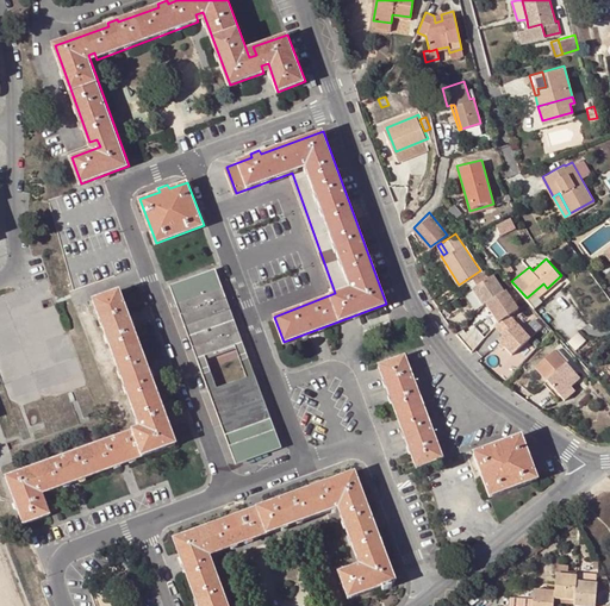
[(217,268),(209,270),(212,279),(236,344),(248,376),(272,442),(274,449),(282,447),(217,268)]
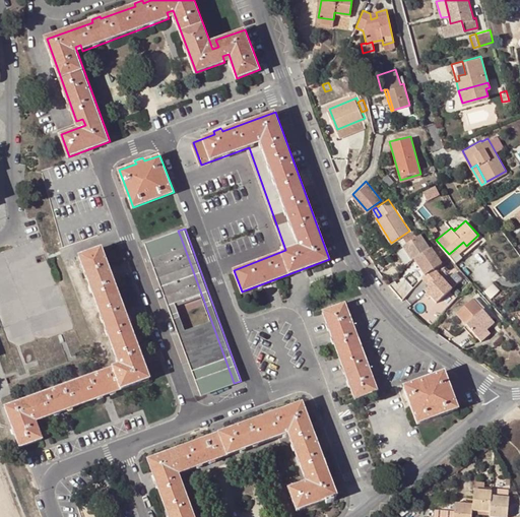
[(409,231),(397,239),(401,245),(402,244),(417,234),(413,229),(409,231)]
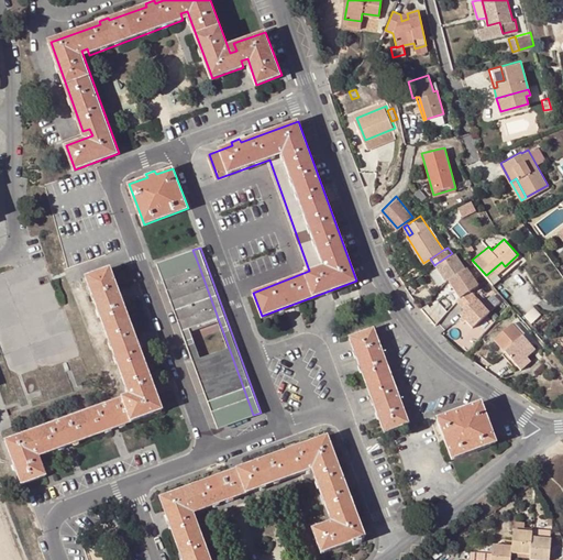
[(192,250),(158,262),(161,271),(196,257),(192,250)]
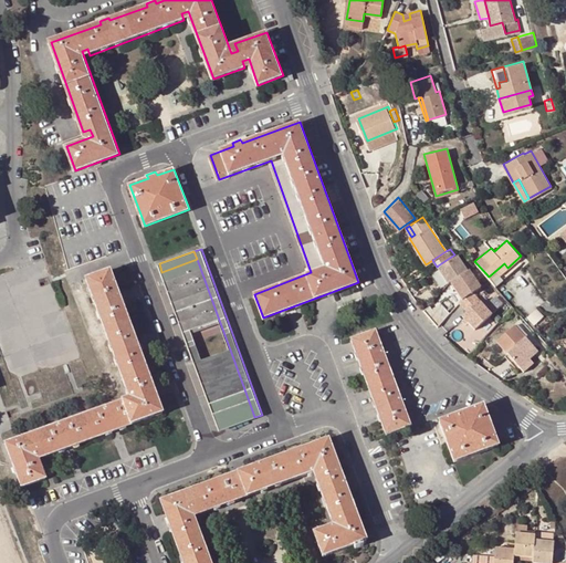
[(454,254),(438,266),(448,281),(450,280),(467,269),(457,253),(454,254)]
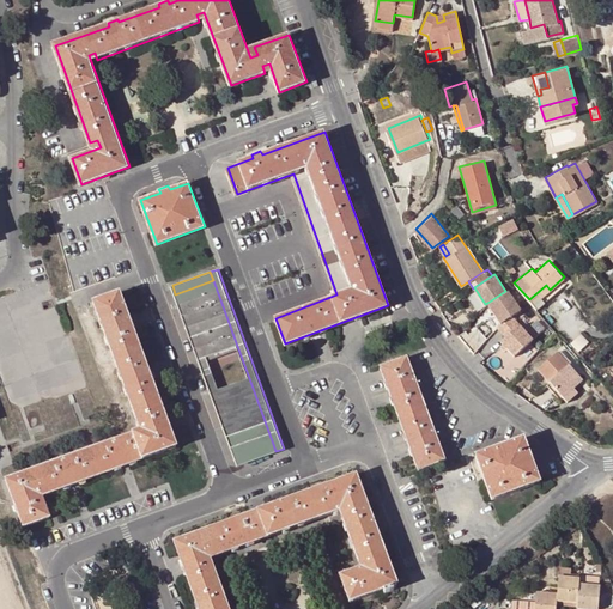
[(102,416),(50,278),(0,296),(0,420),(11,451),(102,416)]
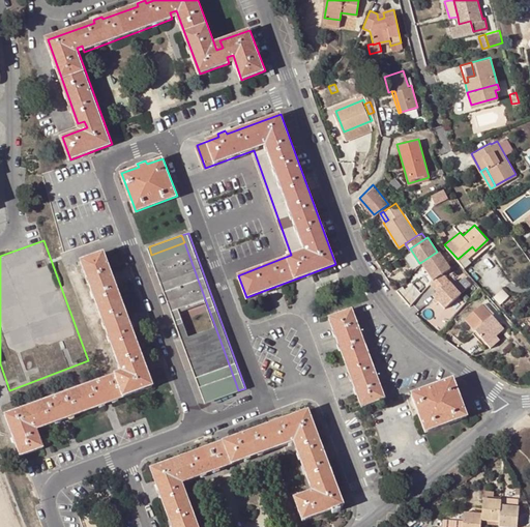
[(172,311),(179,309),(205,299),(184,242),(151,255),(172,311)]
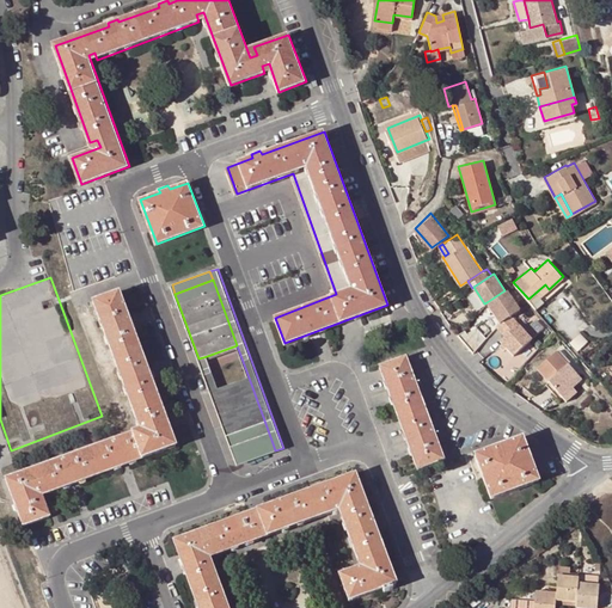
[(549,289),(545,284),(537,292),(540,296),(549,289)]
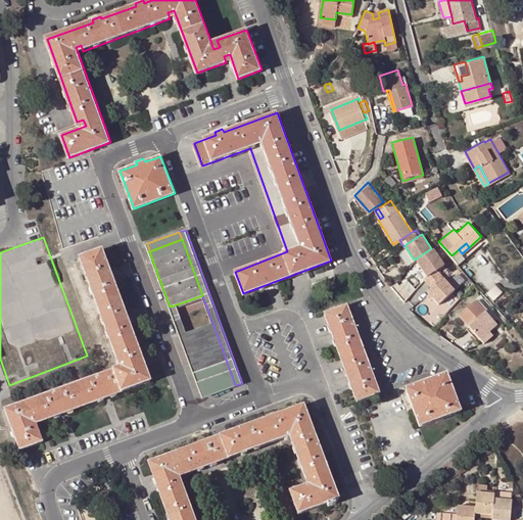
[(416,258),(427,275),(428,273),(435,268),(444,263),(433,246),(431,248),(416,258)]
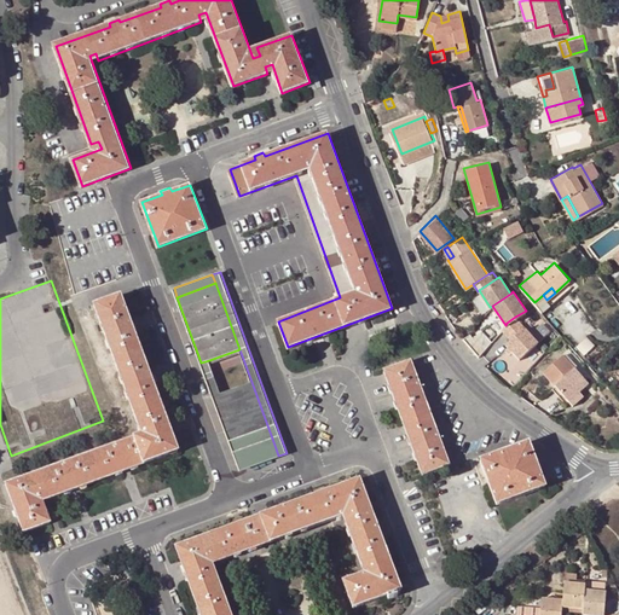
[(136,435),(7,483),(24,531),(51,521),(40,492),(47,489),(50,497),(179,448),(155,382),(157,381),(154,370),(150,371),(136,330),(139,329),(136,318),(131,320),(122,294),(96,303),(145,440),(139,442),(136,435)]
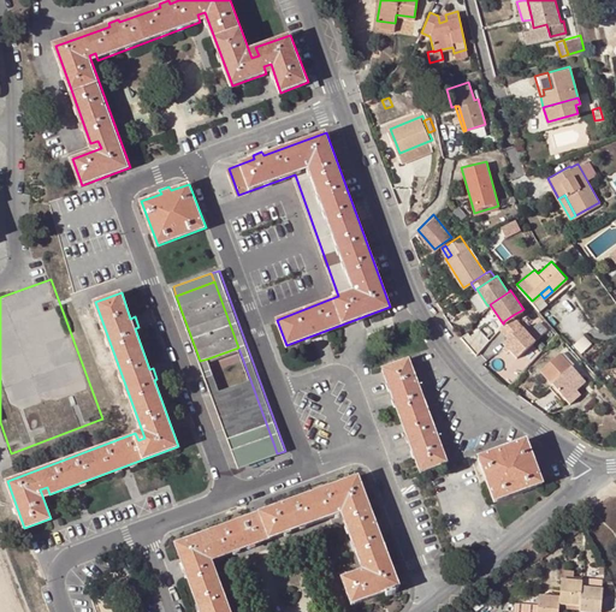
[(503,324),(499,327),(509,337),(505,342),(520,355),(535,336),(521,324),(513,315),(504,321),(503,324)]
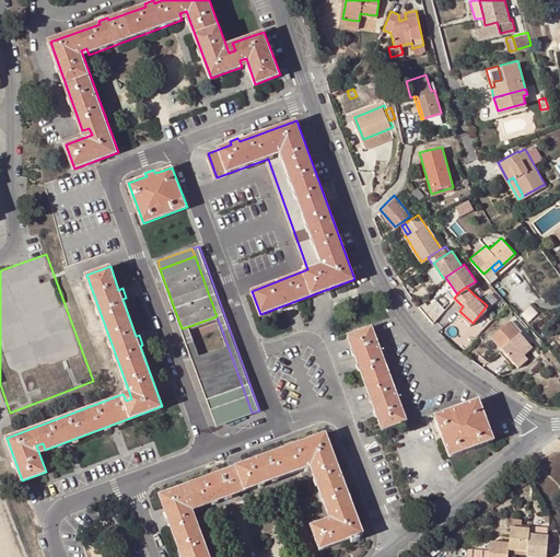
[(491,336),(502,348),(509,355),(514,362),(524,354),(533,346),(510,320),(491,336)]
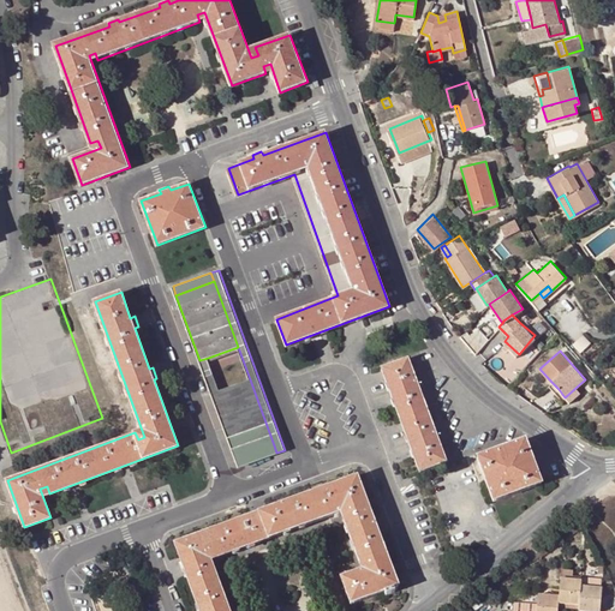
[(199,360),(212,393),(220,390),(208,358),(199,360)]
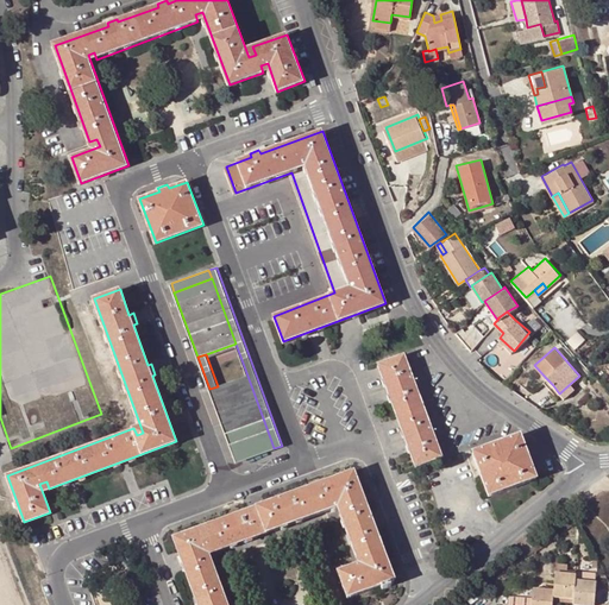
[(443,455),(406,354),(380,364),(416,465),(443,455)]
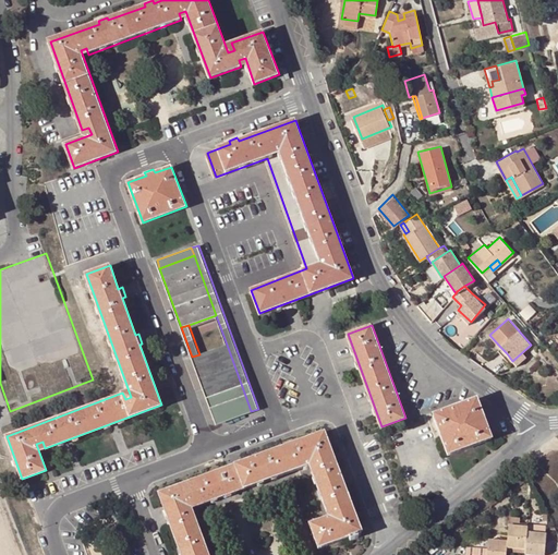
[(227,345),(199,354),(192,357),(215,418),(249,405),(227,345)]
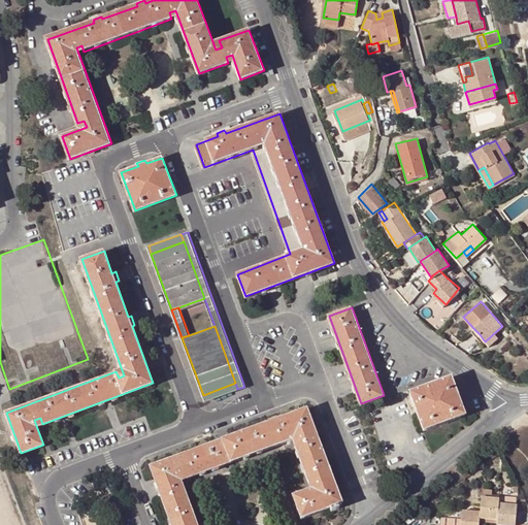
[(476,336),(480,334),(473,328),(471,330),(476,336)]
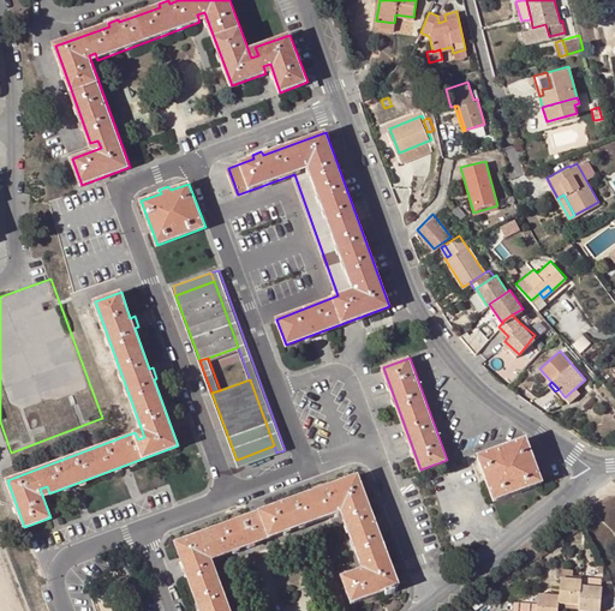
[(580,391),(575,388),(565,397),(569,402),(580,391)]
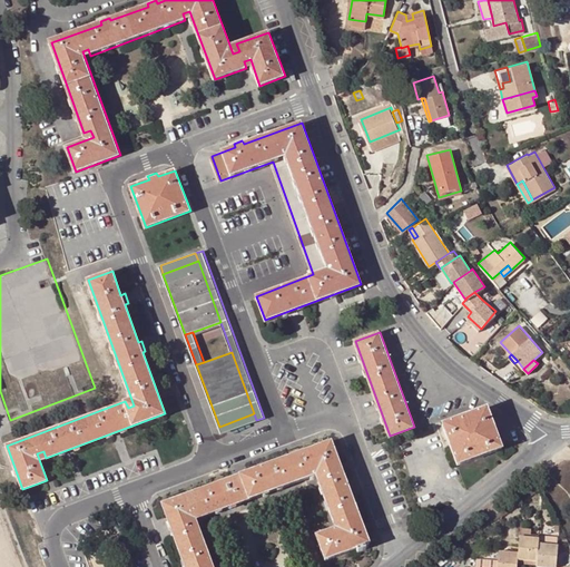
[(470,412),(469,409),(459,412),(460,416),(443,422),(459,462),(502,447),(488,406),(470,412)]
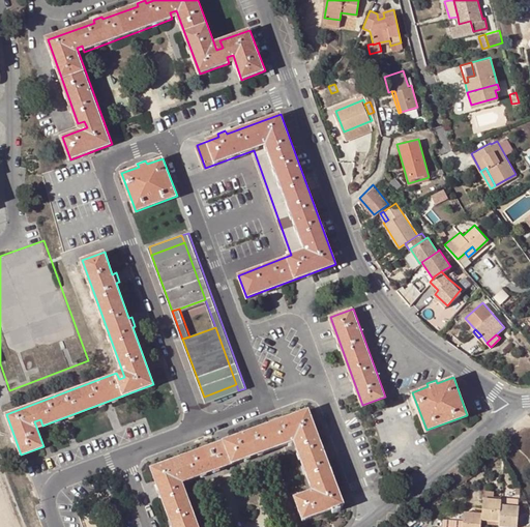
[(238,390),(236,384),(204,397),(206,403),(238,390)]
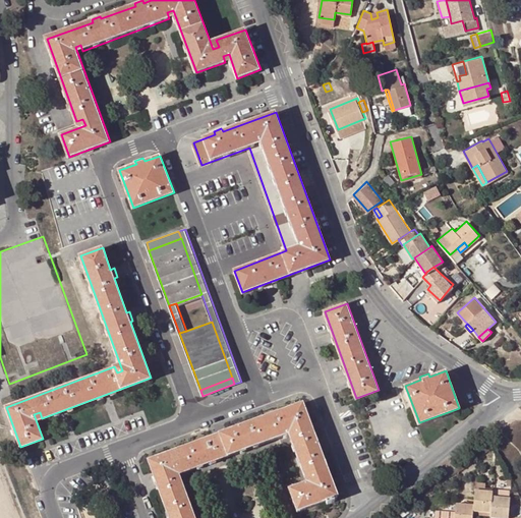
[(303,402),(149,459),(170,517),(195,517),(177,466),(182,464),(185,471),(296,430),(298,437),(292,439),(305,475),(311,473),(314,479),(290,488),(298,510),(327,499),(329,503),(336,500),(334,497),(338,495),(303,402)]
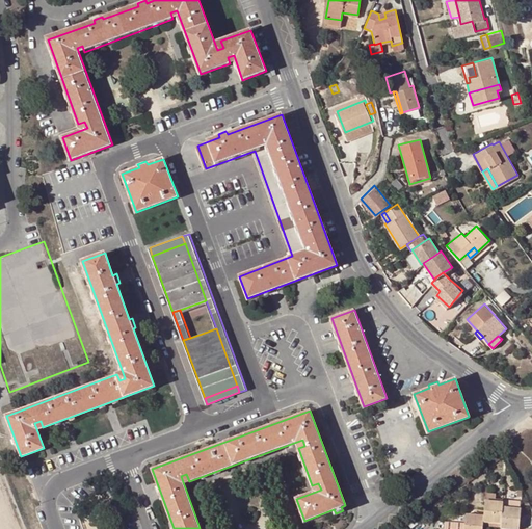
[(483,488),(483,498),(502,500),(502,496),(496,495),(496,490),(483,488)]
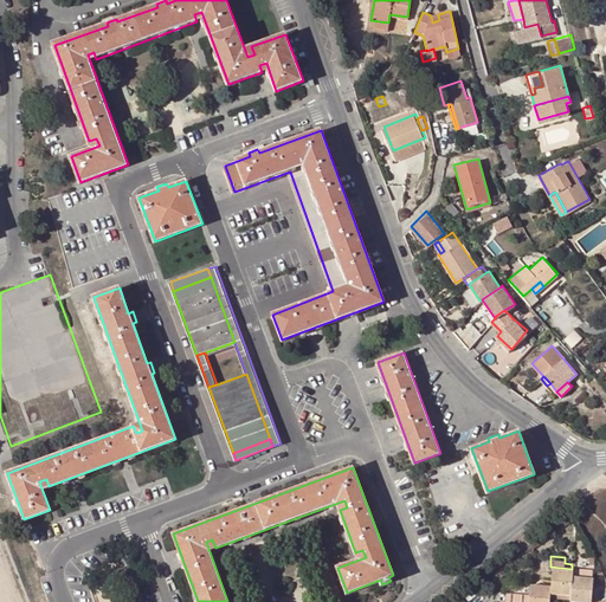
[(592,577),(592,567),(572,564),(572,569),(571,575),(592,577)]
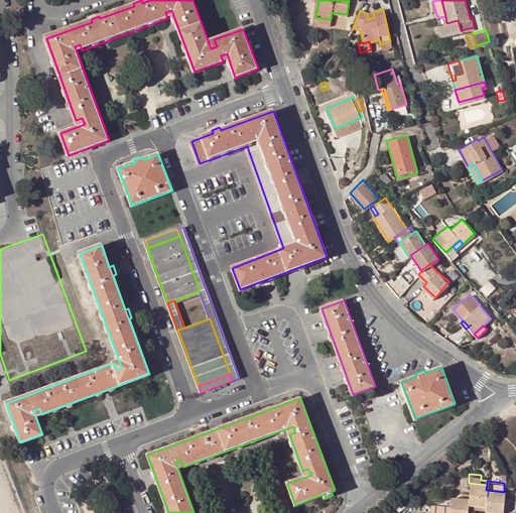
[(486,490),(487,485),(469,483),(467,498),(467,504),(485,505),(486,490)]
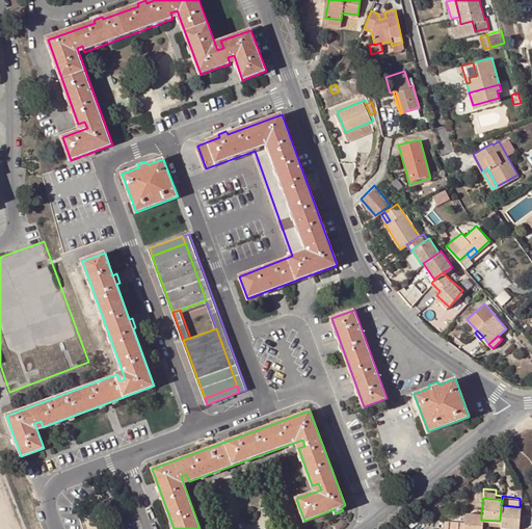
[(517,528),(520,507),(501,505),(500,521),(500,526),(517,528)]
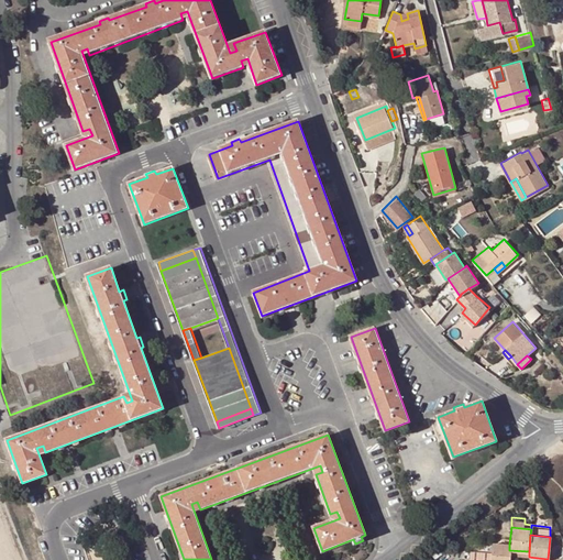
[(488,559),(508,559),(509,550),(509,544),(490,541),(489,552),(488,559)]
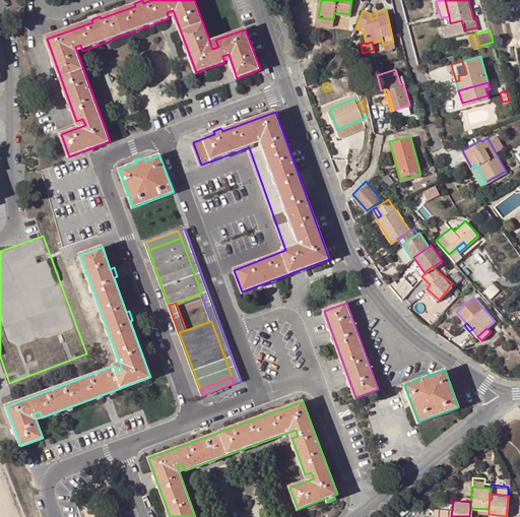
[(451,516),(452,510),(432,508),(432,516),(443,516),(451,516)]
